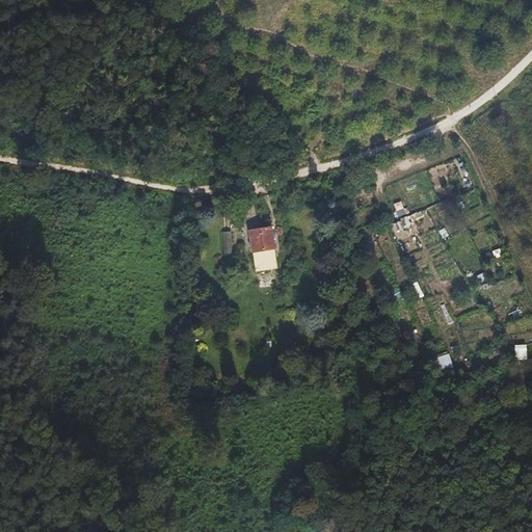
[(272,223),(263,224),(267,246),(276,244),(272,223)]
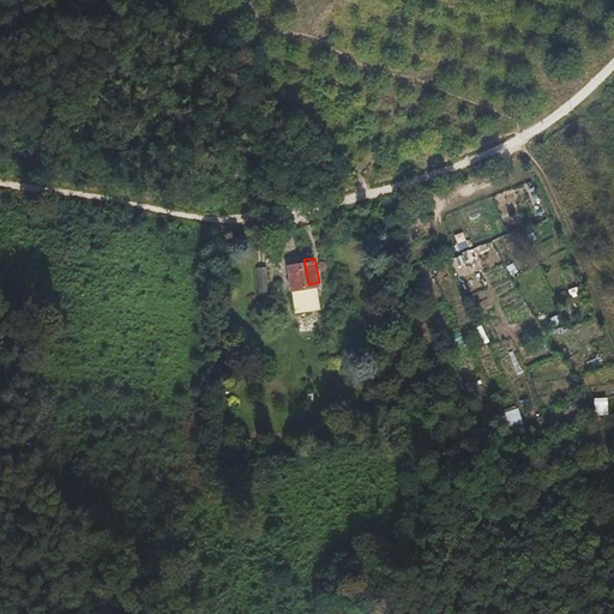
[(257,286),(266,287),(268,266),(258,266),(257,286)]
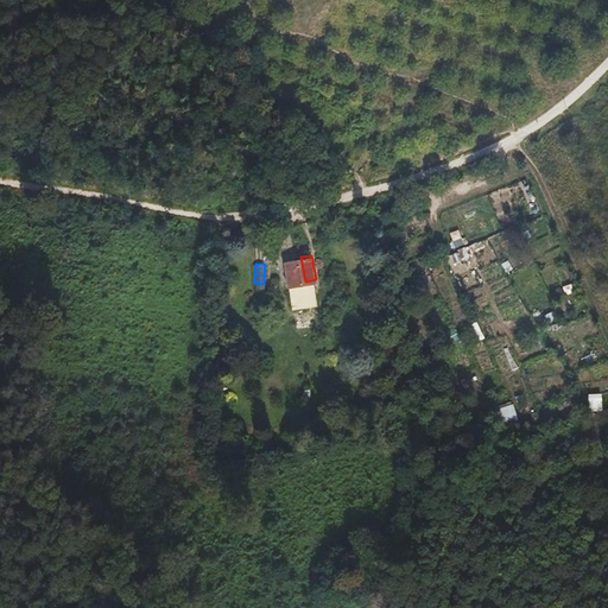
[(548,323),(559,317),(556,310),(544,315),(548,323)]
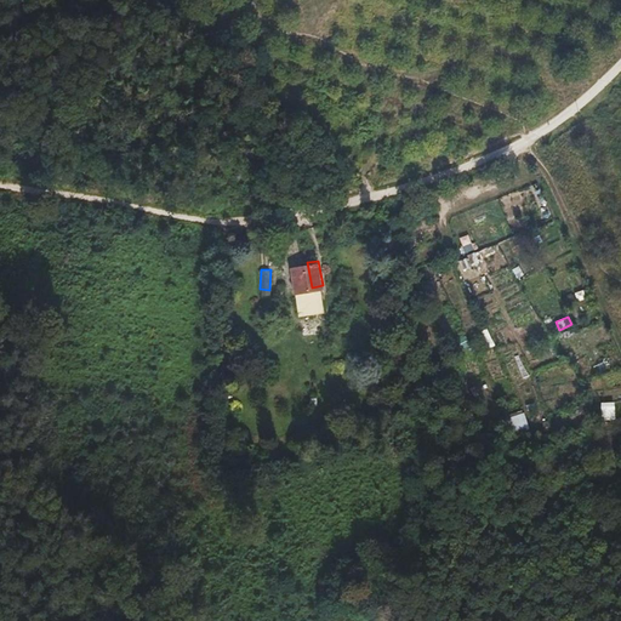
[(462,348),(471,345),(466,335),(457,340),(462,348)]
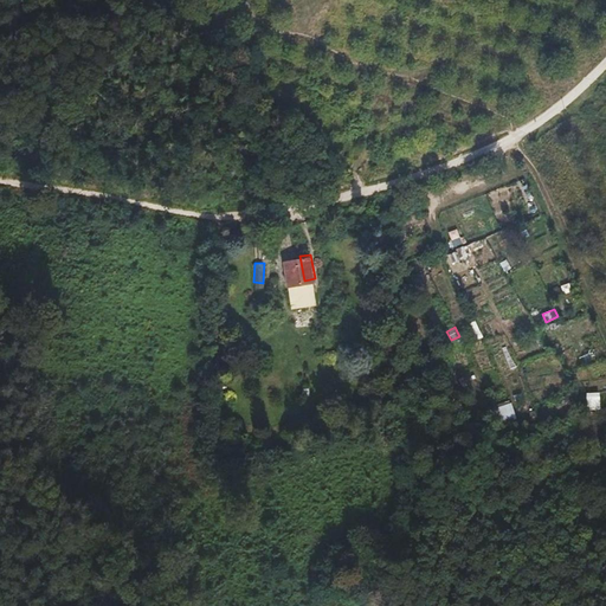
[(511,401),(497,405),(502,421),(516,417),(511,401)]
